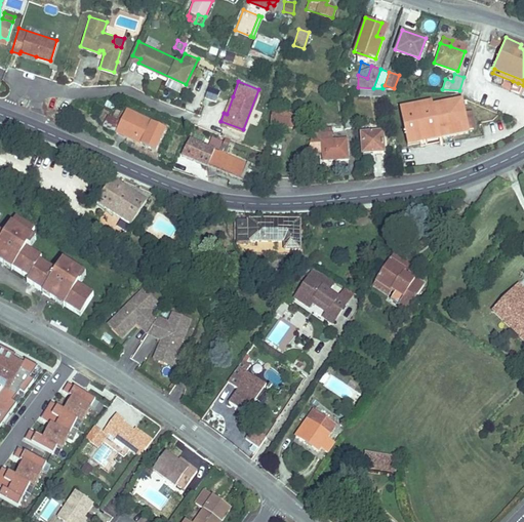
[(230,95),(224,113),(227,114),(233,96),(230,95)]
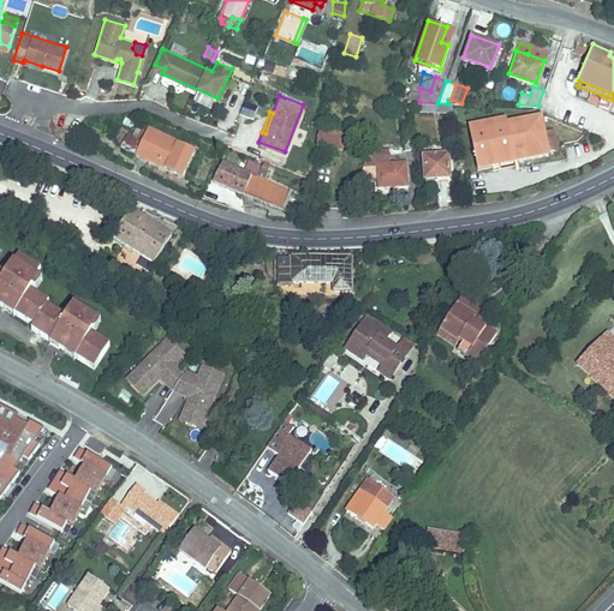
[(548,149),(543,130),(540,114),(506,121),(506,117),(468,125),(475,161),(490,157),(489,148),(495,147),(498,156),(512,154),(514,160),(548,153),(548,149)]
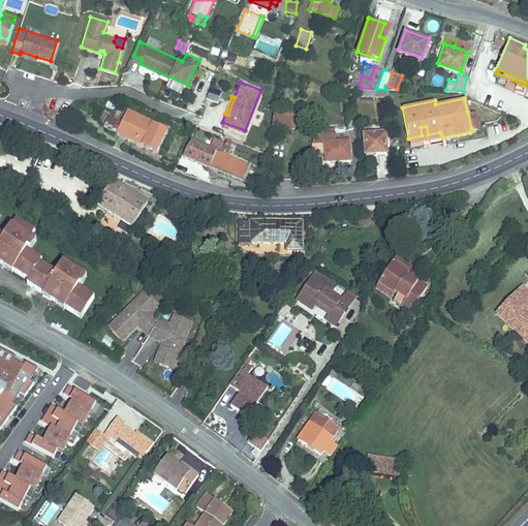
[(299,127),(301,111),(274,106),(272,123),(299,127)]
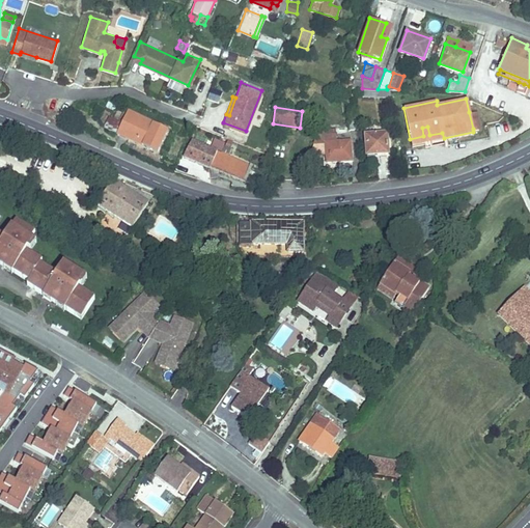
[(157,150),(167,128),(127,109),(121,120),(110,114),(105,127),(157,150)]
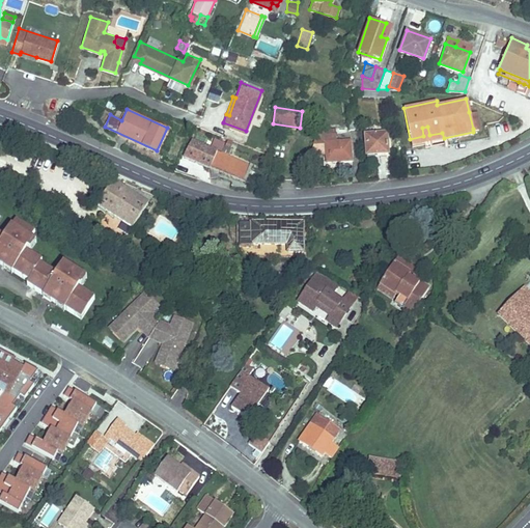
[(480,128),(477,110),(469,112),(473,129),(480,128)]
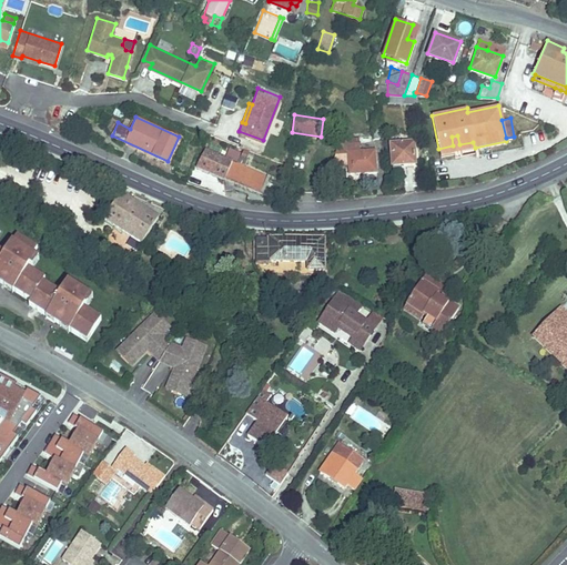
[(382,137),(381,119),(372,120),(373,137),(382,137)]
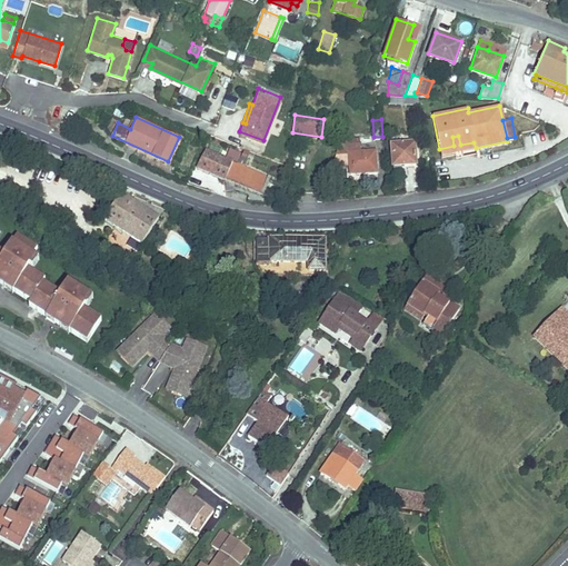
[(441,156),(476,148),(474,142),(460,145),(458,136),(452,137),(454,146),(439,149),(441,156)]
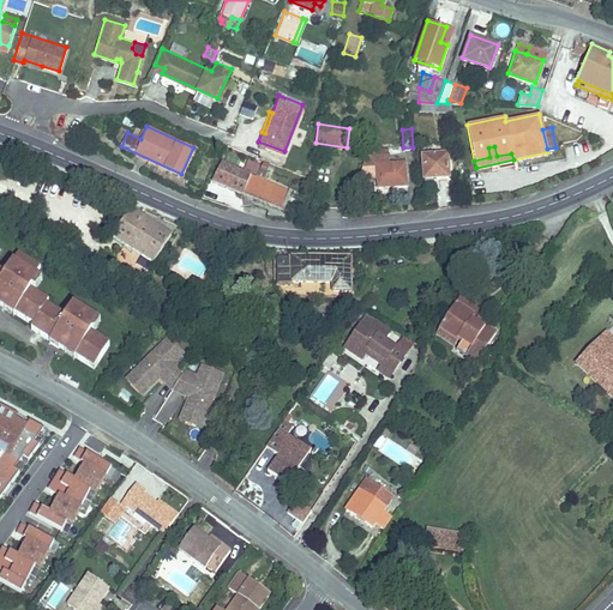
[(407,183),(404,159),(389,161),(388,149),(367,150),(362,164),(376,163),(377,177),(377,186),(407,183)]
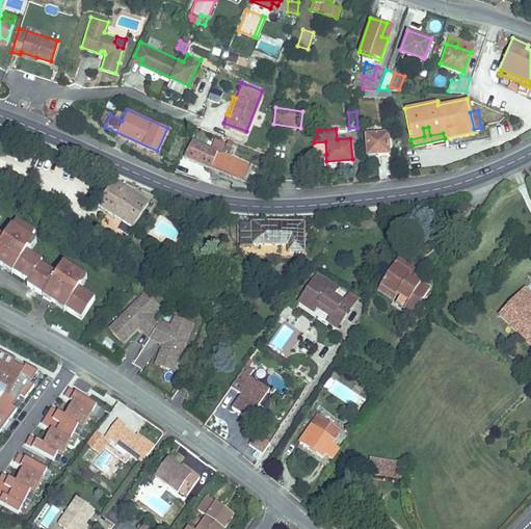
[(388,153),(387,133),(366,134),(367,150),(375,150),(375,154),(388,153)]
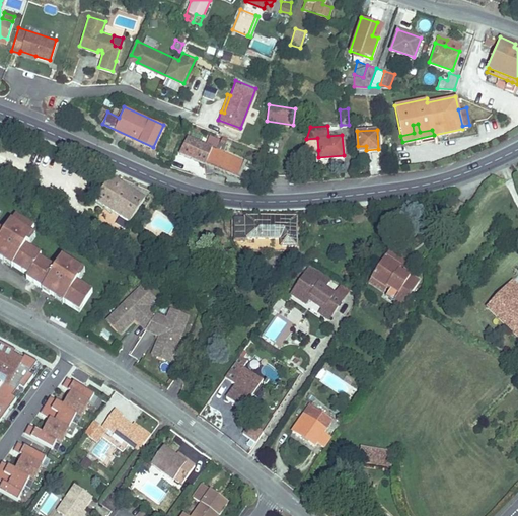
[(209,133),(206,141),(216,145),(219,138),(209,133)]
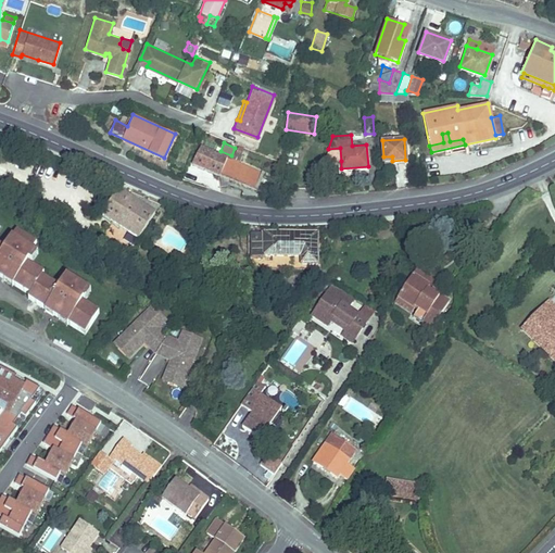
[(219,173),(227,156),(200,145),(192,162),(219,173)]
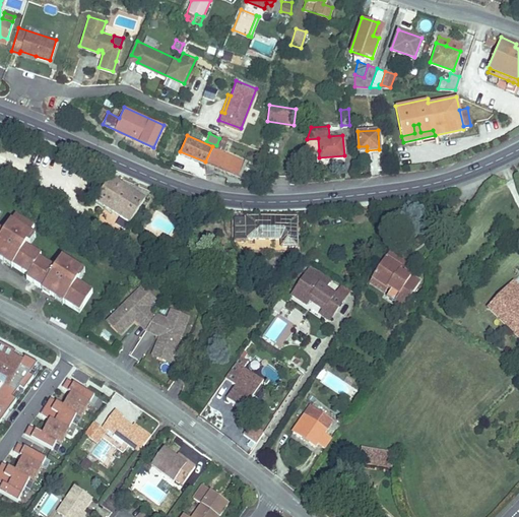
[(319,150),(318,138),(307,139),(303,151),(319,150)]
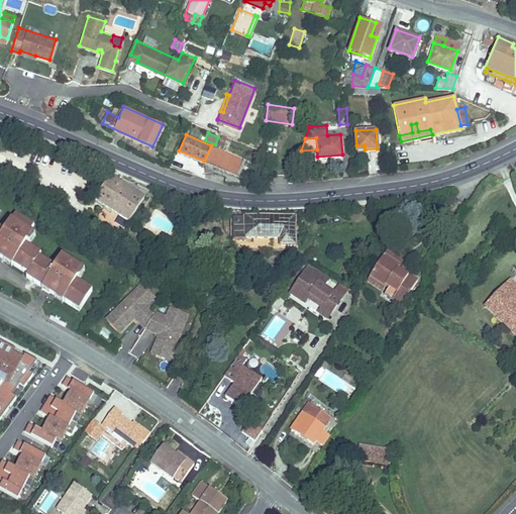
[(234,174),(241,158),(211,145),(204,161),(234,174)]
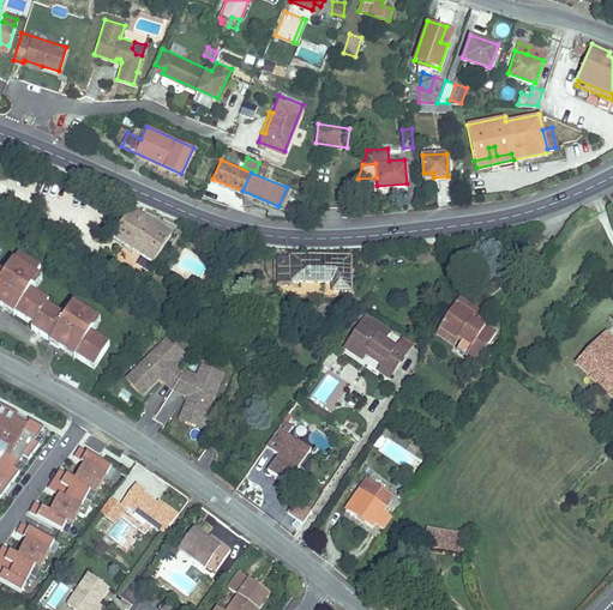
[(170,233),(142,213),(131,207),(113,235),(154,261),(170,233)]
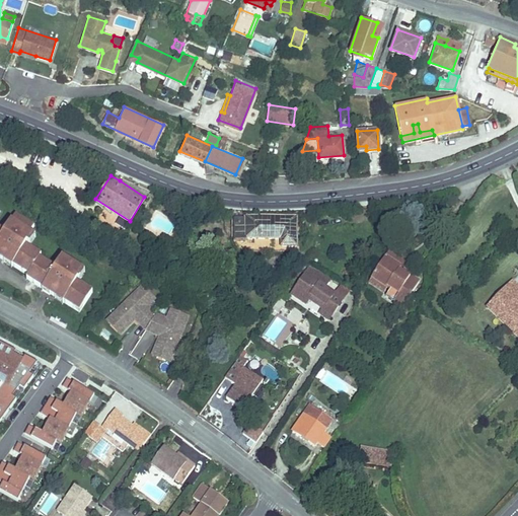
[(94,221),(97,216),(87,210),(80,221),(80,222),(89,228),(92,224),(94,221)]
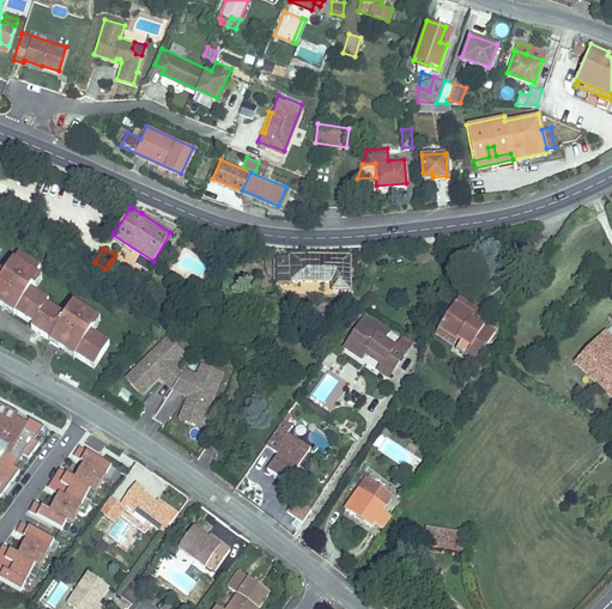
[(91,327),(89,326),(96,315),(72,300),(64,312),(54,306),(52,311),(43,305),(46,302),(36,296),(38,292),(29,286),(30,284),(34,286),(41,275),(34,270),(40,262),(18,249),(5,270),(0,268),(0,298),(0,302),(5,305),(6,303),(14,308),(13,310),(32,322),(30,326),(49,338),(50,335),(60,341),(59,343),(65,348),(66,345),(76,351),(74,353),(94,365),(107,345),(97,339),(100,335),(89,329),(91,327)]
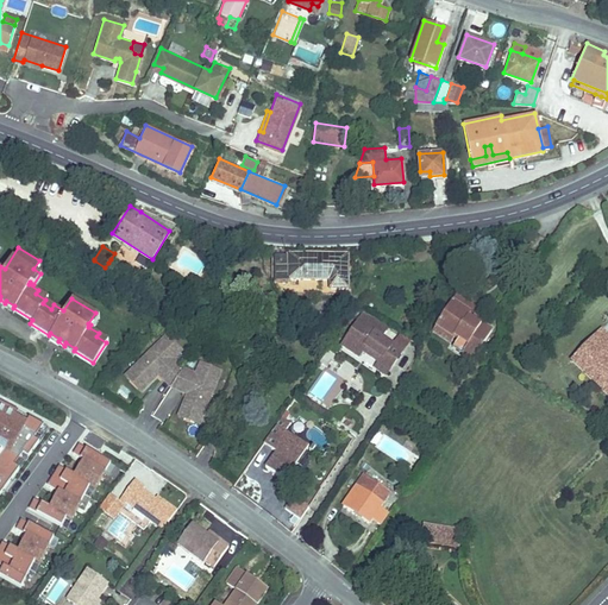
[(346,287),(346,252),(289,252),(289,253),(275,253),(275,277),(289,277),(289,290),(346,291),(346,287)]
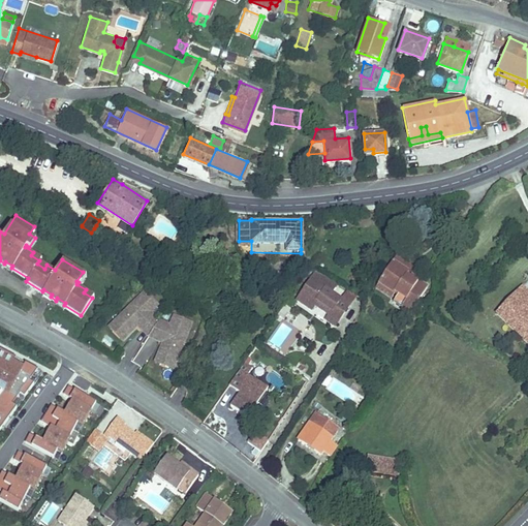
[(411,266),(395,255),(392,260),(408,271),(408,270),(411,266)]
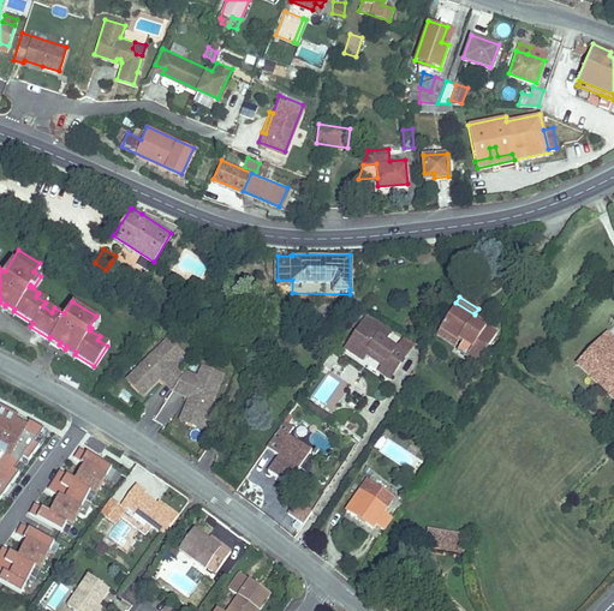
[(54,307),(46,303),(43,306),(52,312),(54,307)]
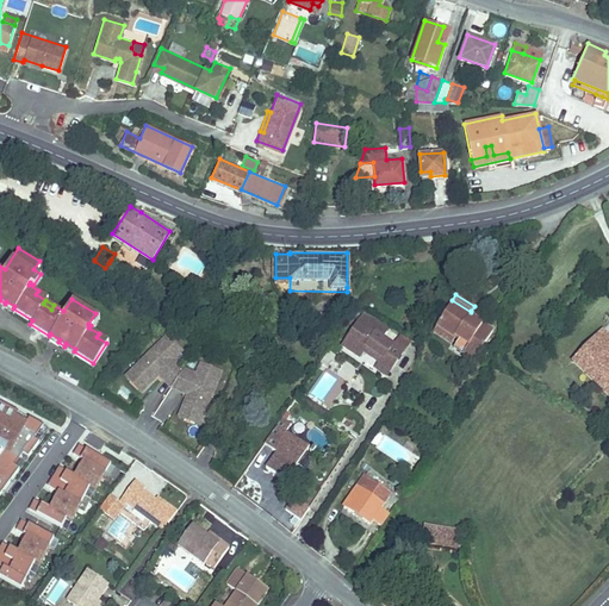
[(472,360),(492,329),(482,322),(473,316),(472,318),(468,316),(470,314),(471,312),(452,300),(437,323),(455,333),(457,332),(460,335),(459,336),(453,347),(472,360)]
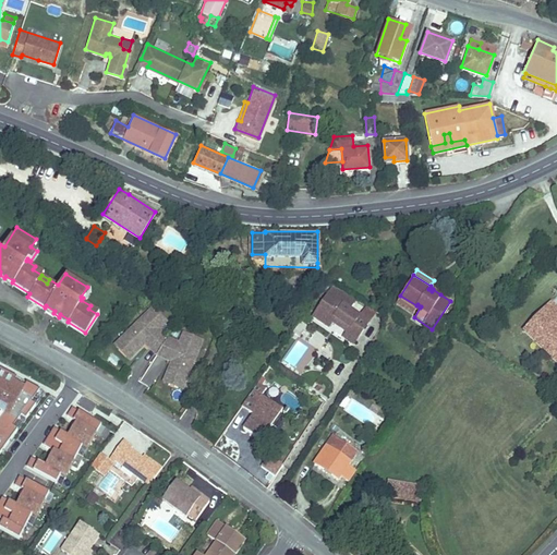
[(359,312),(350,306),(348,304),(353,296),(333,284),(313,314),(328,325),(331,320),(335,322),(338,317),(350,325),(347,329),(356,336),(368,318),(359,312)]
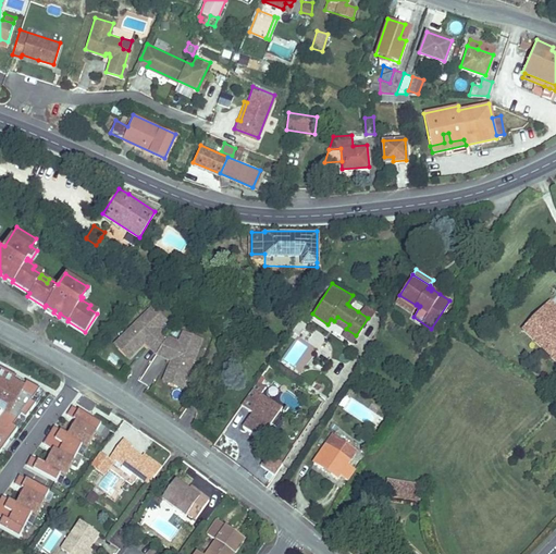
[(441,291),(430,284),(430,285),(429,287),(428,288),(431,291),(432,288),(440,294),(441,291)]
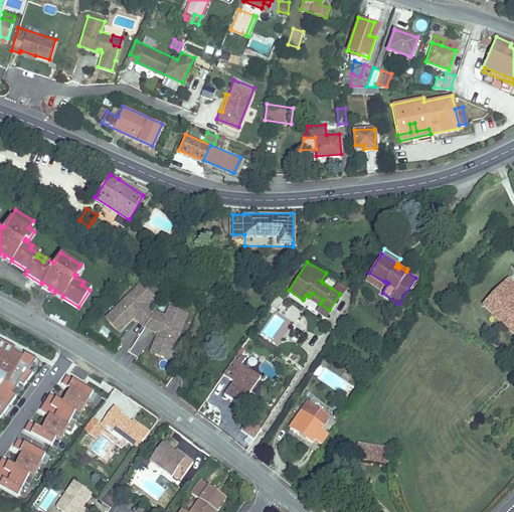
[(77,276),(83,267),(80,265),(74,274),(76,275),(77,276)]
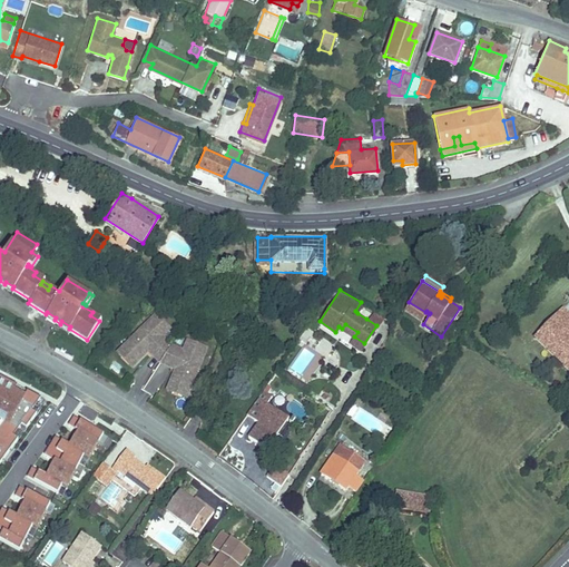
[(357,313),(364,303),(361,302),(355,311),(357,313)]
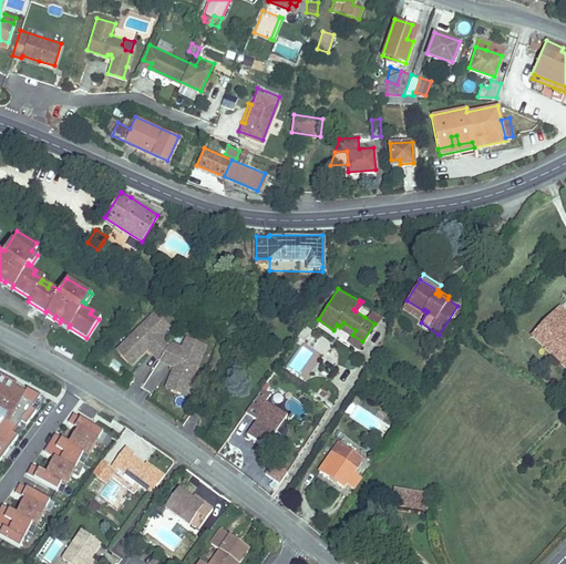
[(423,310),(407,300),(403,305),(420,315),(423,310)]
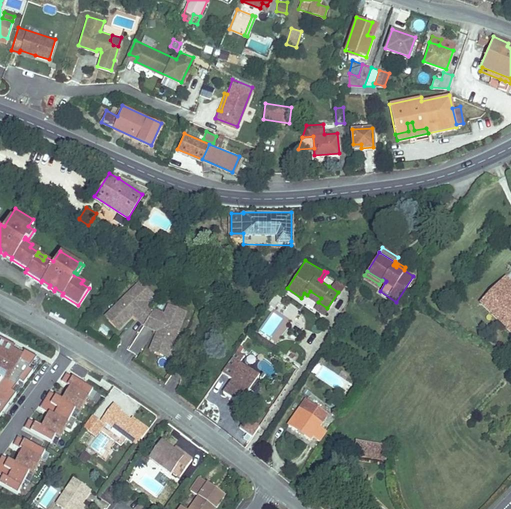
[(510,281),(504,275),(489,290),(492,294),(485,301),(494,309),(498,306),(510,318),(510,281)]
